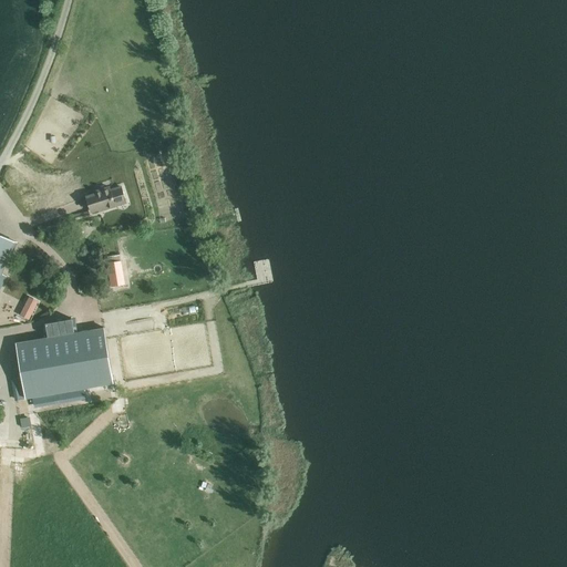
[(86,197),(91,212),(102,208),(103,210),(115,206),(114,203),(125,199),(121,187),(111,191),(110,187),(101,191),(102,193),(86,197)]
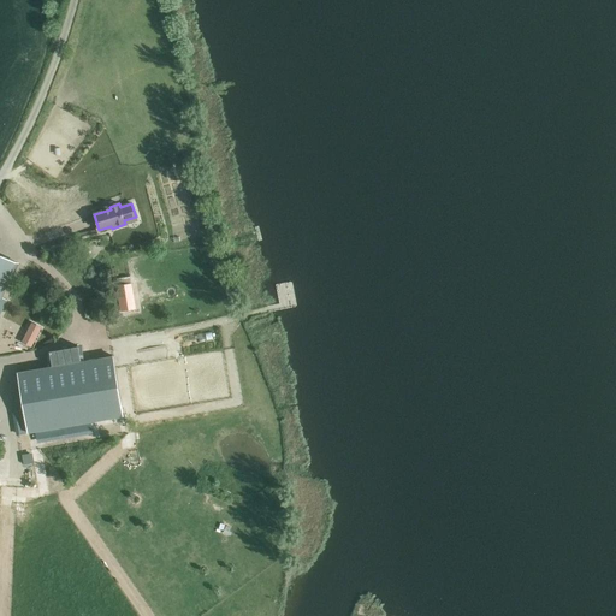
[(0,314),(7,300),(1,297),(18,265),(0,254),(0,314)]
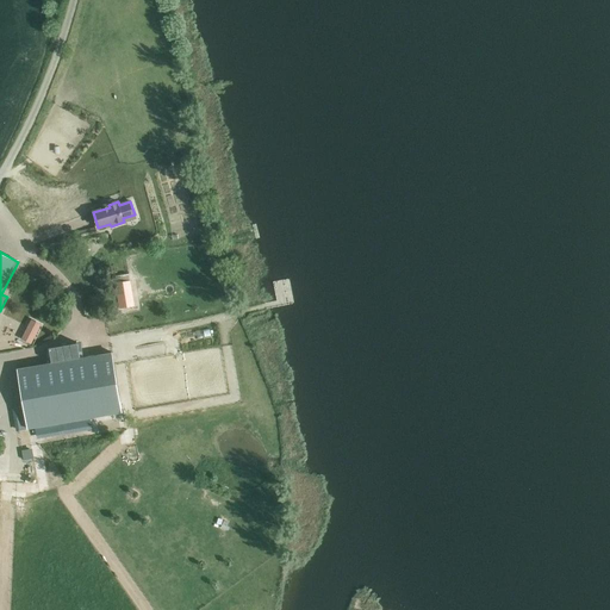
[(136,280),(122,280),(123,306),(137,305),(136,280)]
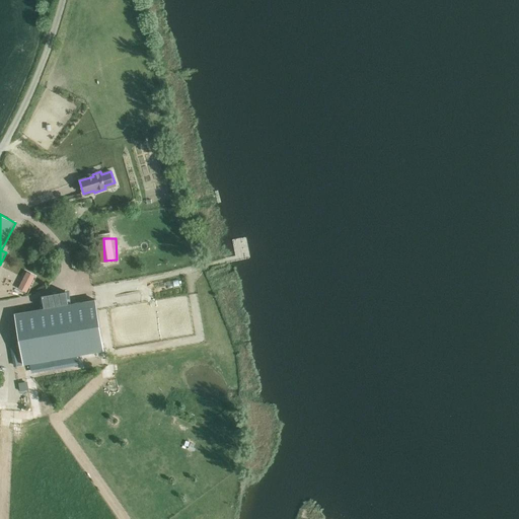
[(26,273),(18,290),(25,294),(34,277),(26,273)]
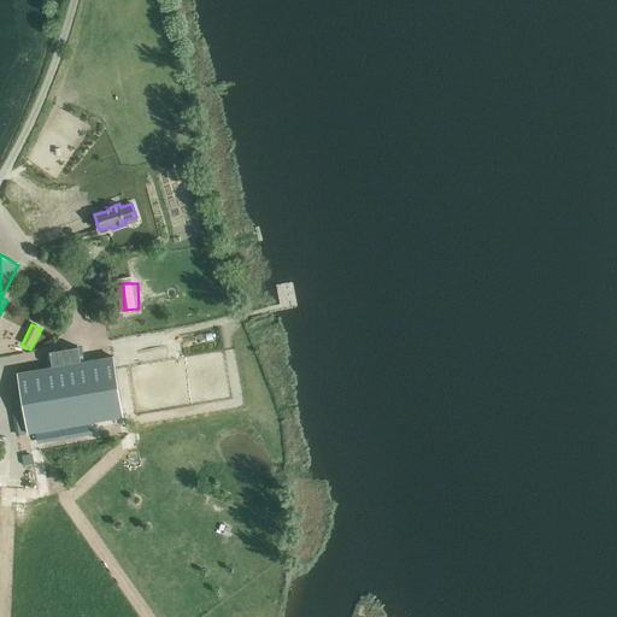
[(78,347),(50,352),(52,366),(81,362),(78,347)]
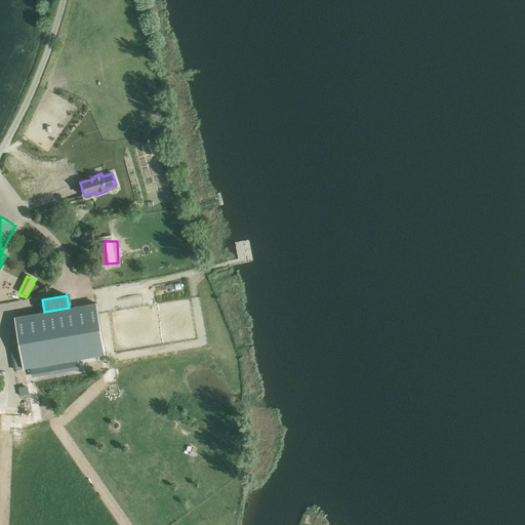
[(34,315),(15,318),(24,369),(106,355),(96,304),(34,315)]
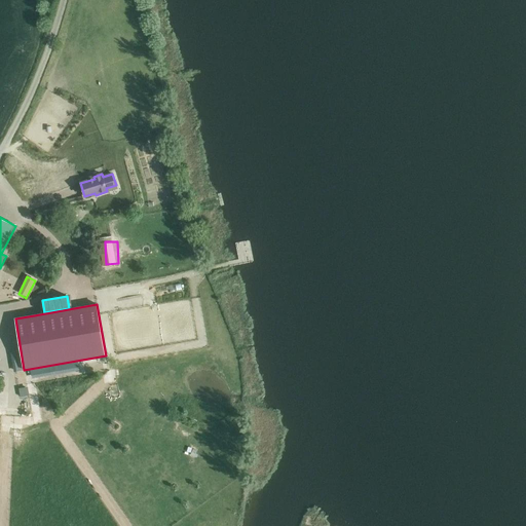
[(23,370),(20,350),(13,352),(16,371),(23,370)]
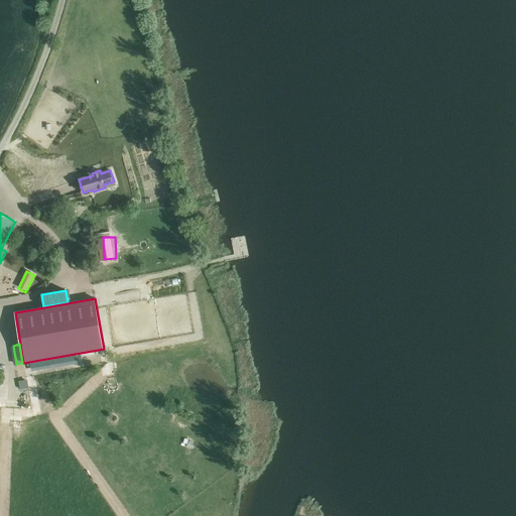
[(55,357),(56,367),(81,364),(80,355),(55,357)]
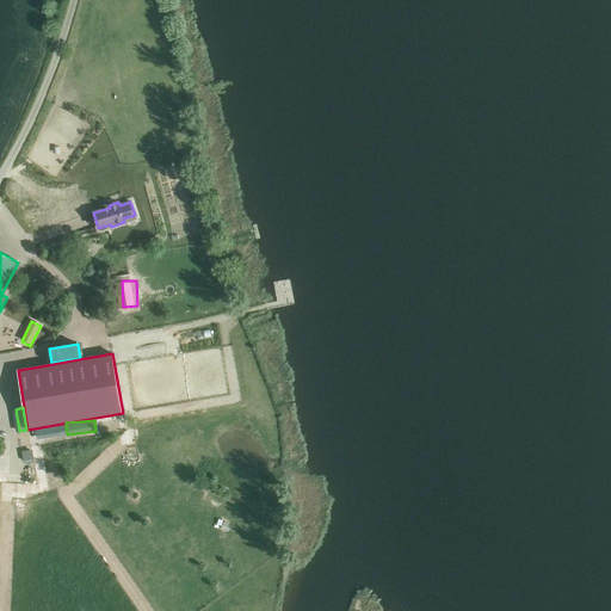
[(18,501),(18,485),(5,483),(4,501),(18,501)]
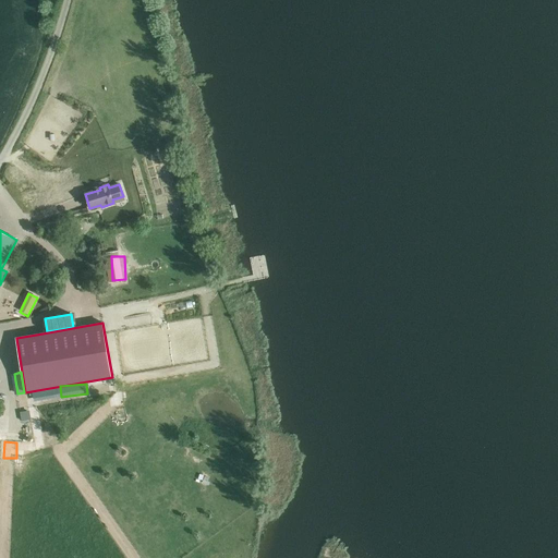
All buildings are outlined.
